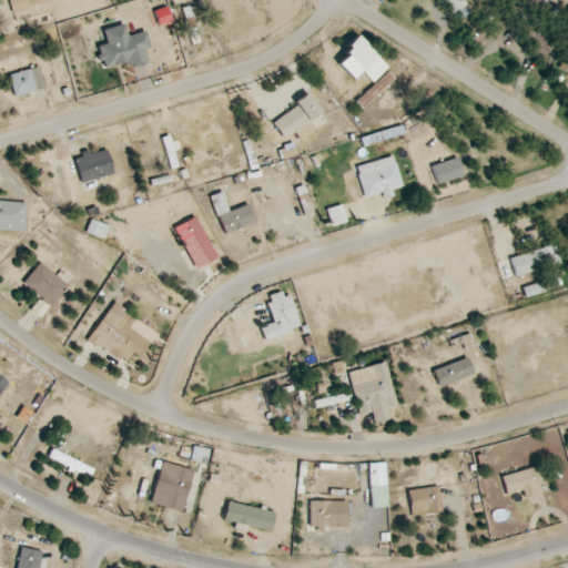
[(51,2),(50,0),(7,0),(10,13),(51,2)]
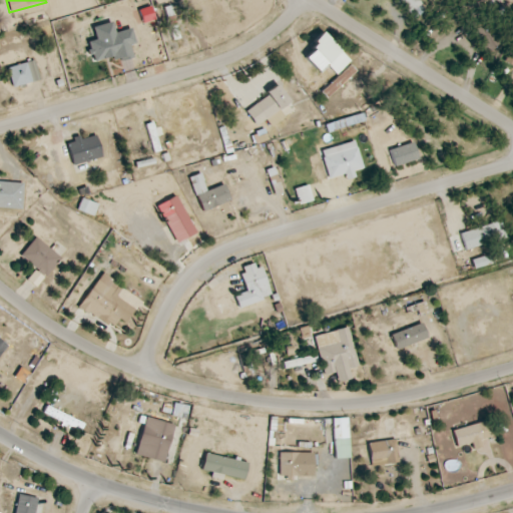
[(398,0),(409,20),(424,12),(417,0),(398,0)]
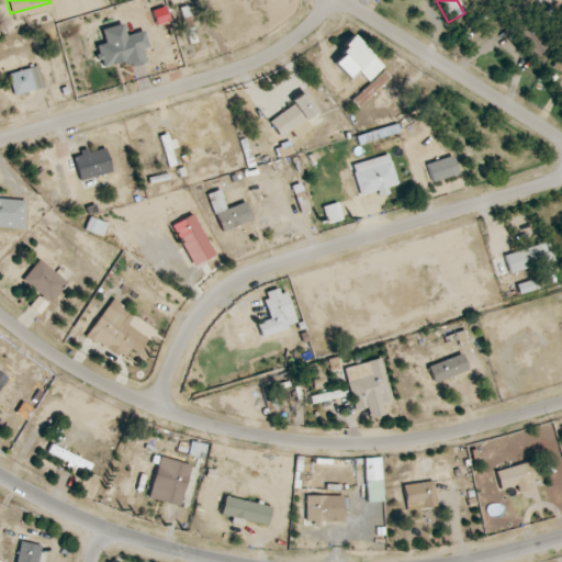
[(531,58),(550,44),(523,9),(506,22),(515,33),(513,34),(531,58)]
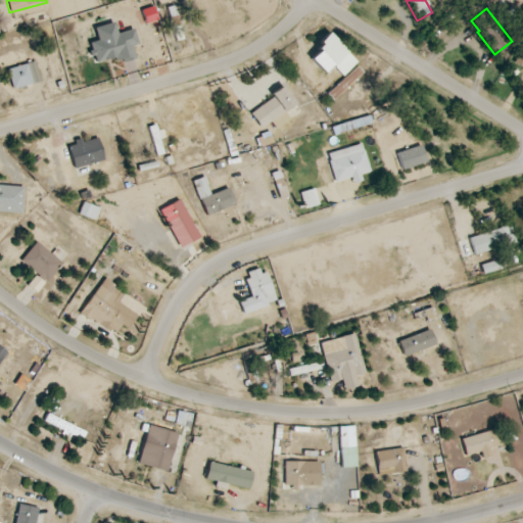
[(93,28),(96,40),(88,42),(94,65),(134,56),(132,46),(137,45),(134,29),(116,33),(113,22),(93,28)]
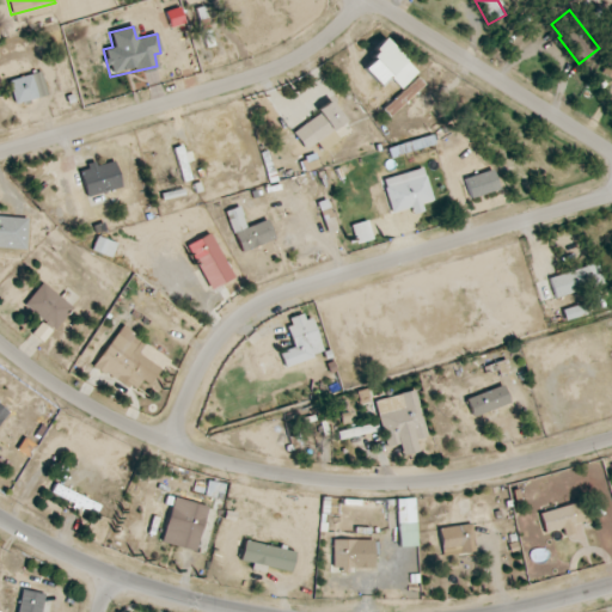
[(359,66),(380,87),(390,79),(399,90),(416,74),(386,41),(359,66)]
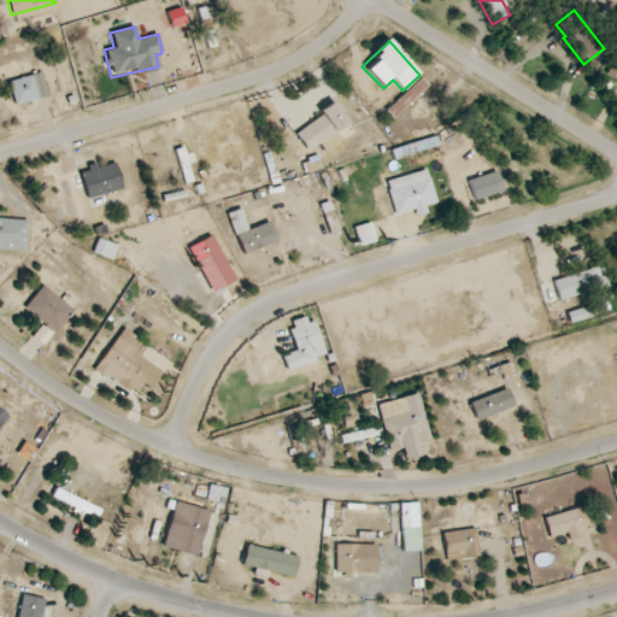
[(616,52),(606,76),(616,81),(616,52)]
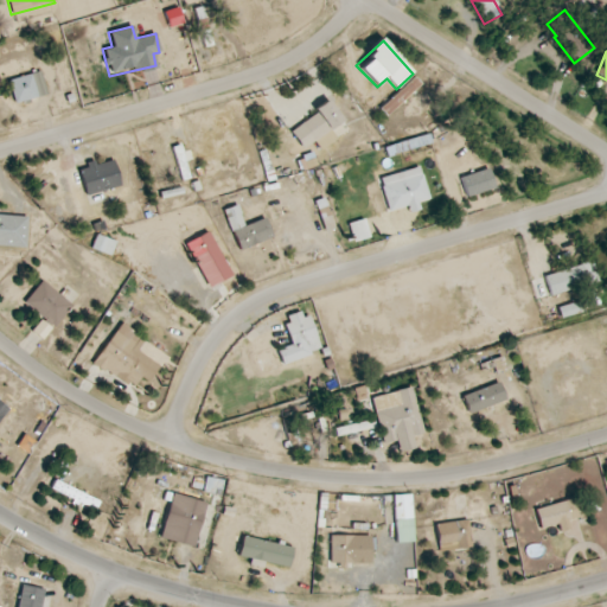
[(8,78),(13,102),(45,96),(42,72),(8,78)]
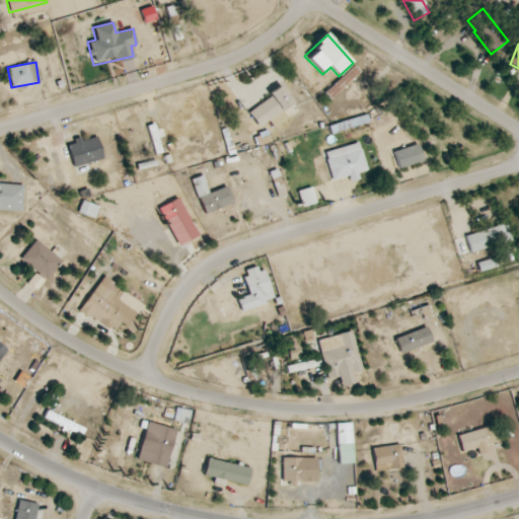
[(360,72),(354,66),(324,93),(329,99),(360,72)]
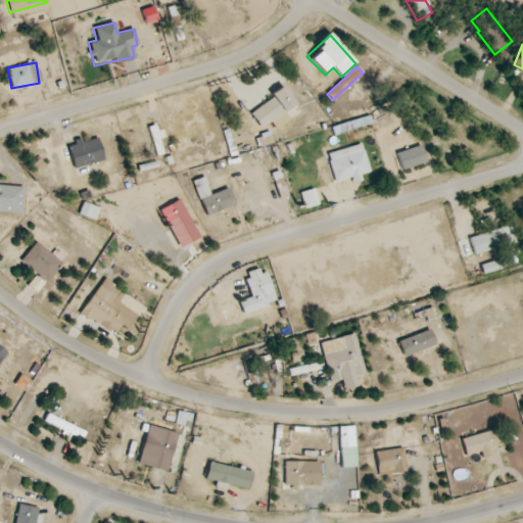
[(258,128),(294,106),(283,86),(270,93),(273,98),(249,111),(258,128)]
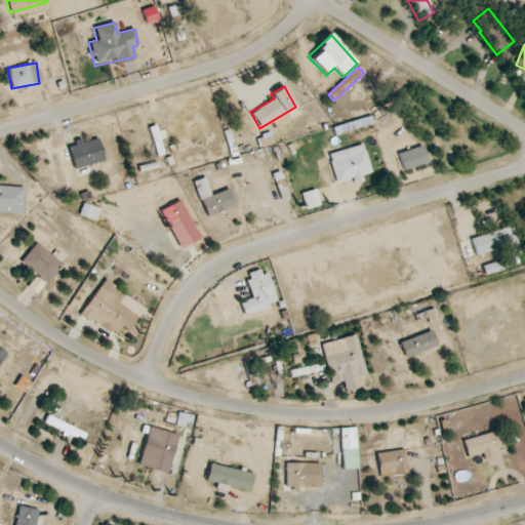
[(104,162),(97,138),(68,145),(73,169),(104,162)]
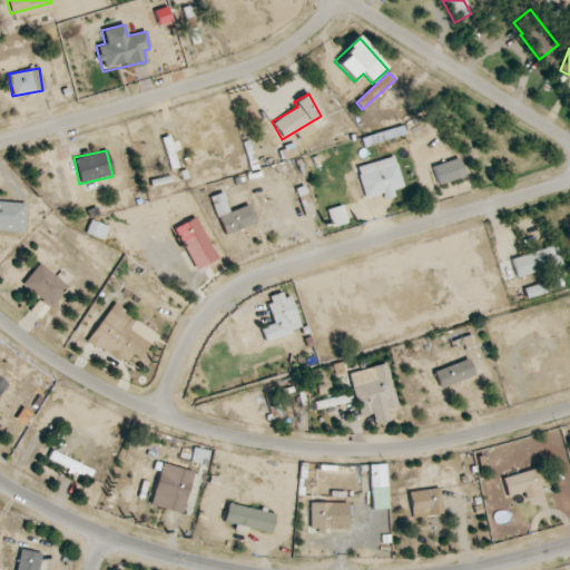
[(356,167),(363,198),(382,194),(384,199),(394,197),(392,190),(402,188),(394,157),(356,167)]
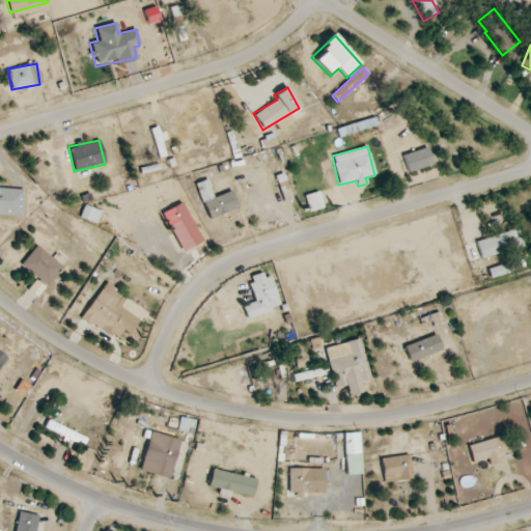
[(408,172),(432,164),(426,147),(402,156),(408,172)]
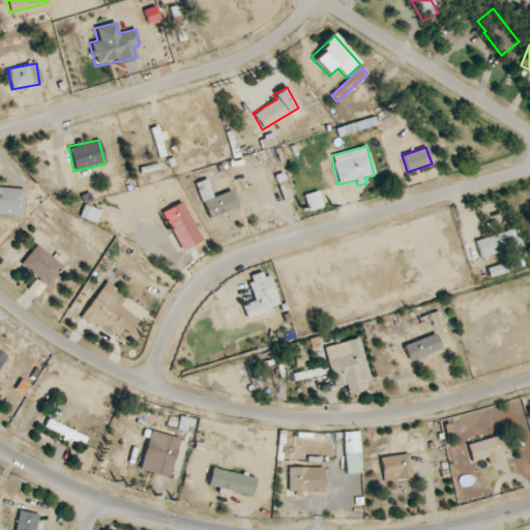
[(195,183),(208,218),(237,208),(231,190),(213,197),(206,179),(195,183)]
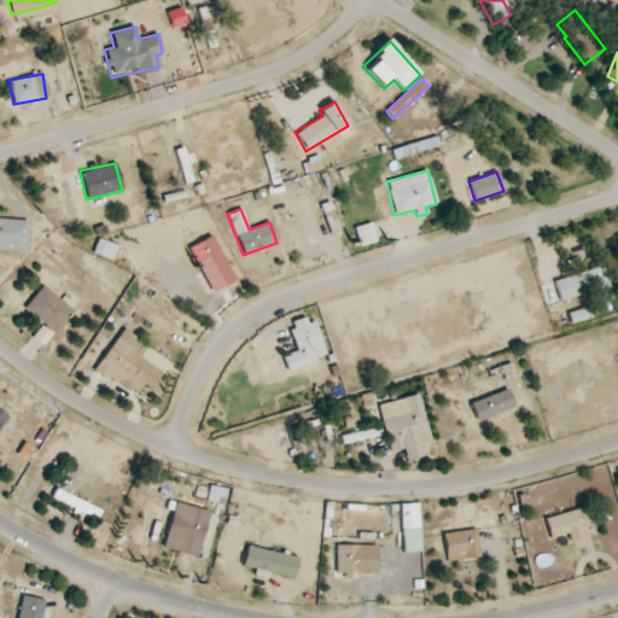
[(27,220),(0,219),(0,250),(25,251),(27,220)]
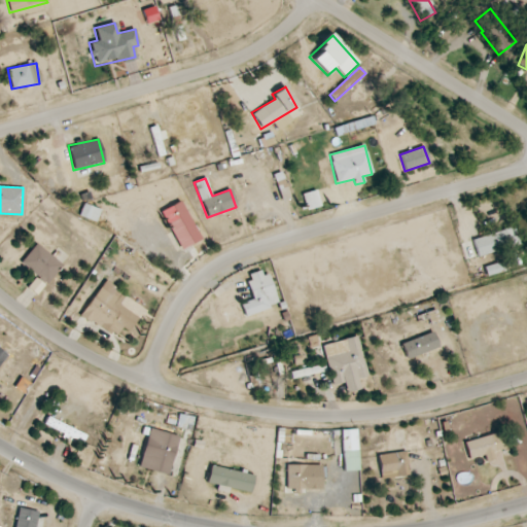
[(305,210),(319,207),(316,190),(302,194),(305,210)]
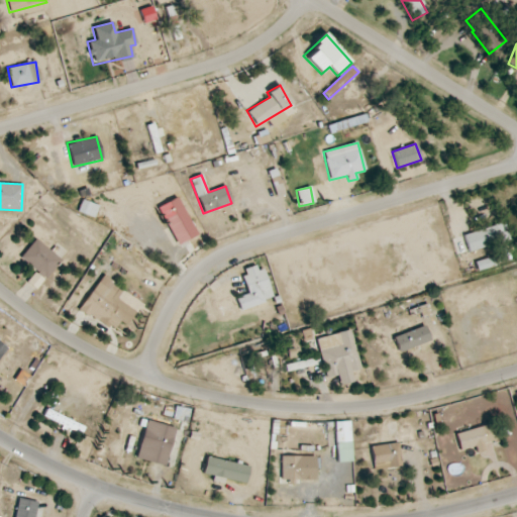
[(158,207),(177,245),(197,235),(177,197),(158,207)]
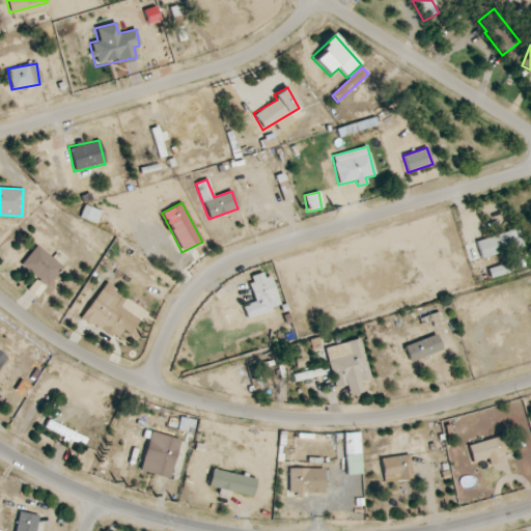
[(96,224),(101,212),(84,205),(79,218),(96,224)]
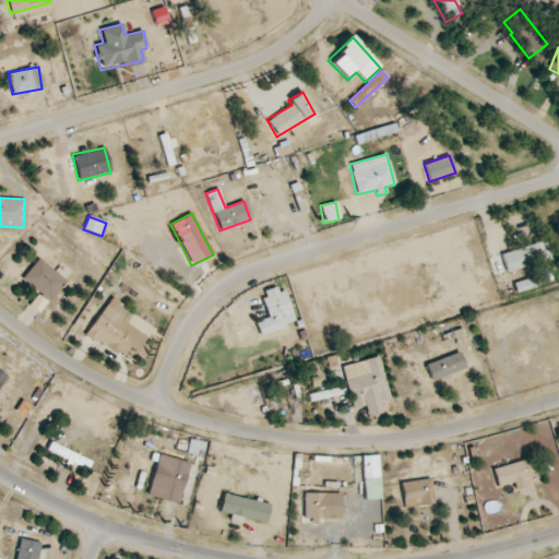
[(500,254),(507,273),(550,260),(545,240),(500,254)]
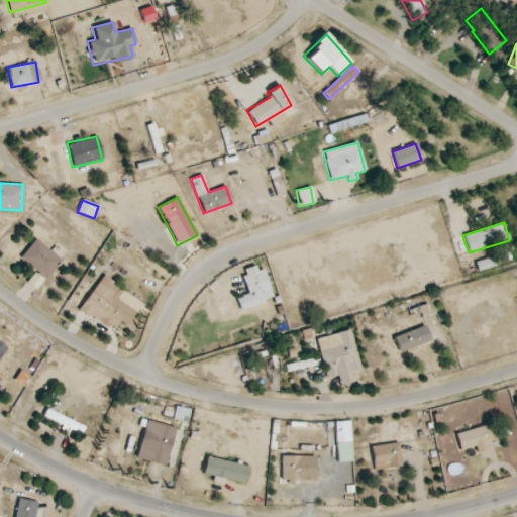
[(45,279),(62,261),(35,239),(20,257),(45,279)]
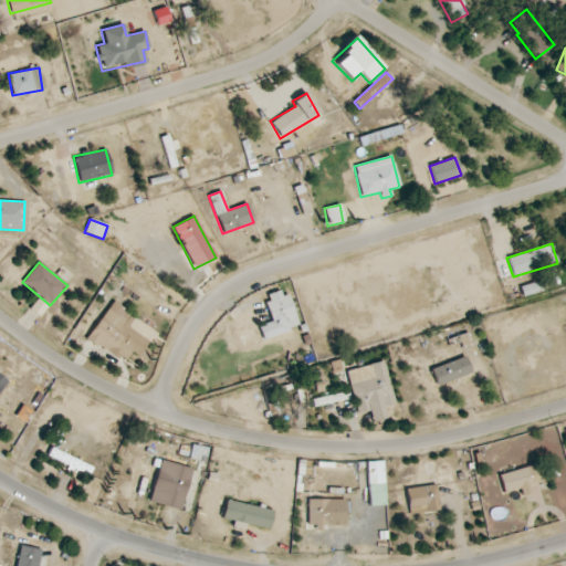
[(542,282),(520,286),(522,295),(544,291),(542,282)]
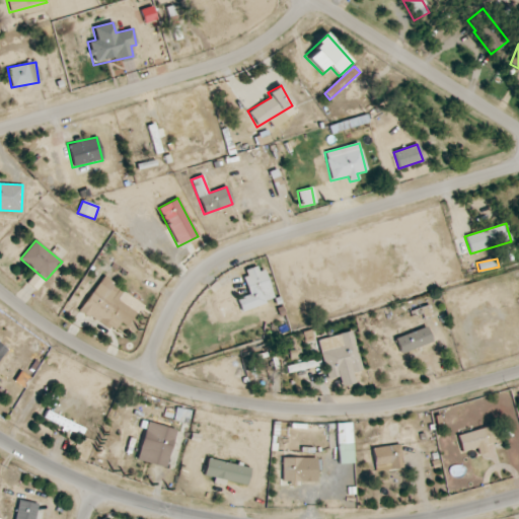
[(264,266),(242,272),(249,295),(236,298),(240,311),(274,301),(264,266)]
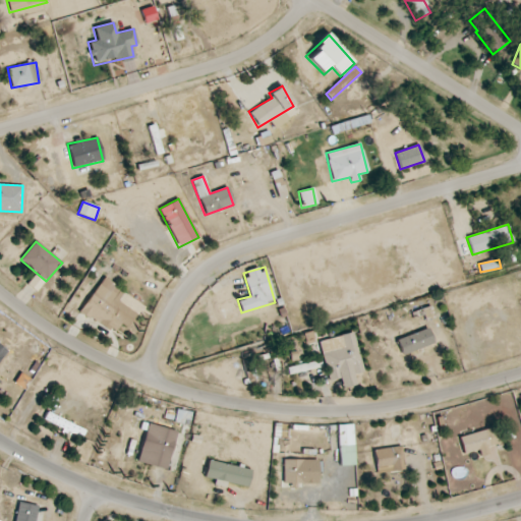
[(80,310),(115,333),(120,324),(127,328),(136,313),(117,301),(124,291),(103,277),(80,310)]
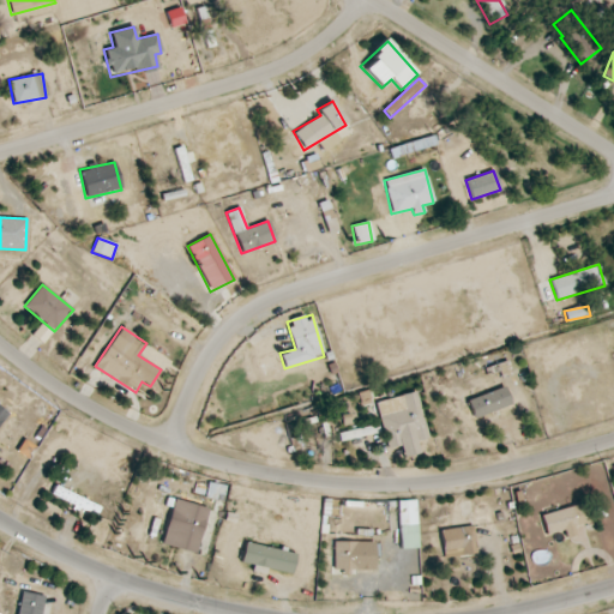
[(511,404),(504,386),(467,402),(474,419),(511,404)]
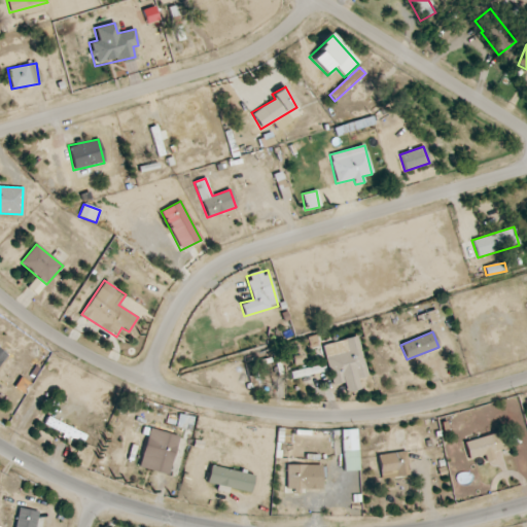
[(366,376),(358,337),(323,345),(332,386),(344,383),(346,393),(359,390),(357,379),(366,376)]
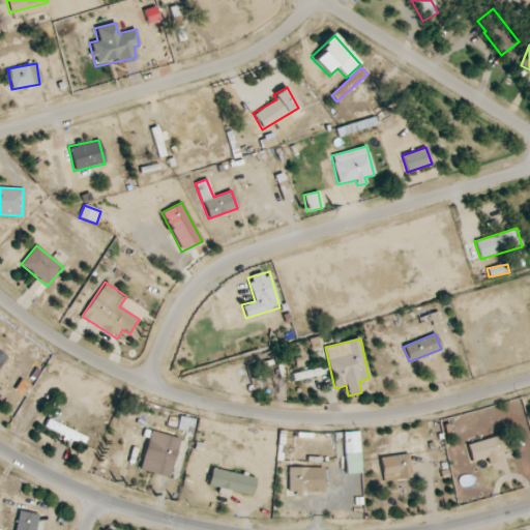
[(169,478),(180,439),(150,431),(139,469),(169,478)]
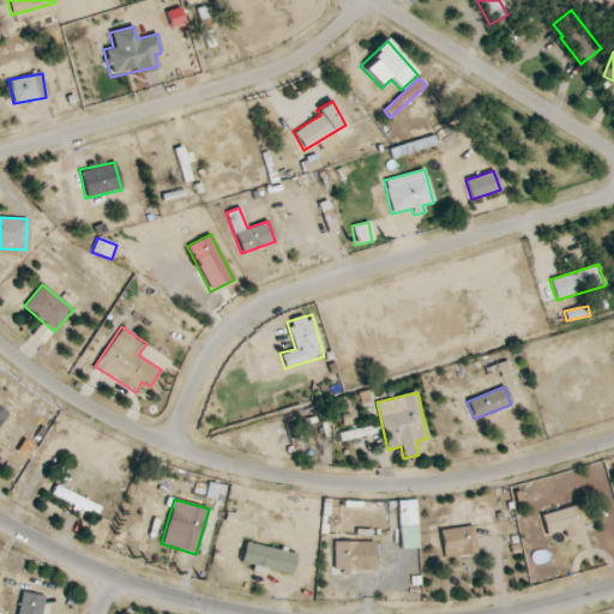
[(399,542),(417,542),(415,500),(398,501),(399,542)]
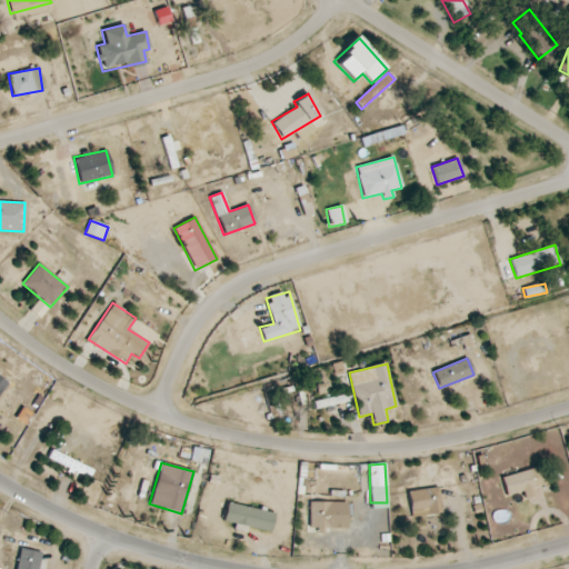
[(533,497),(531,488),(545,485),(541,468),(501,476),(505,496),(522,492),(523,499),(533,497)]
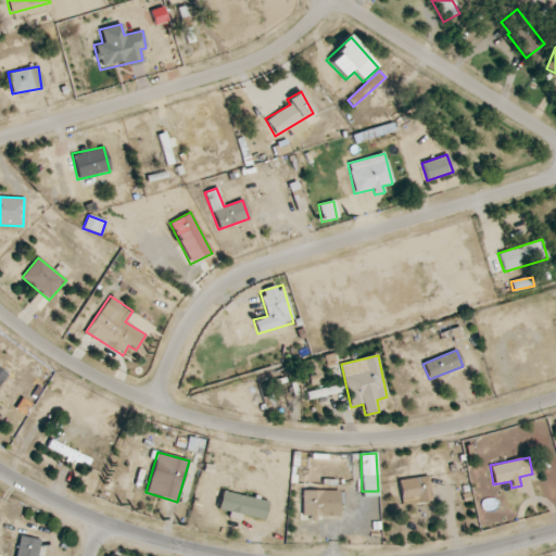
[(397,481),(401,500),(416,497),(417,504),(431,502),(427,476),(397,481)]
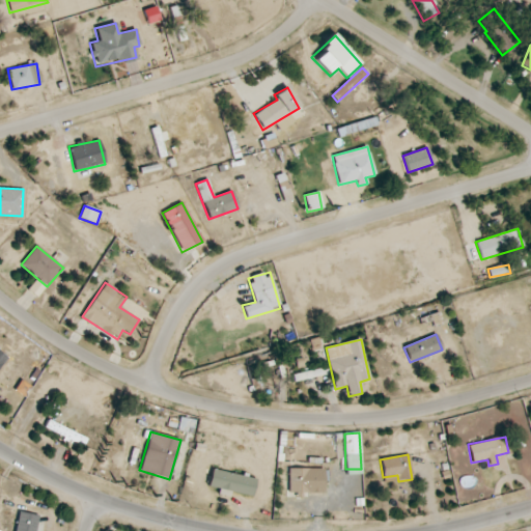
[(255,477),(211,470),(208,488),(253,495),(255,477)]
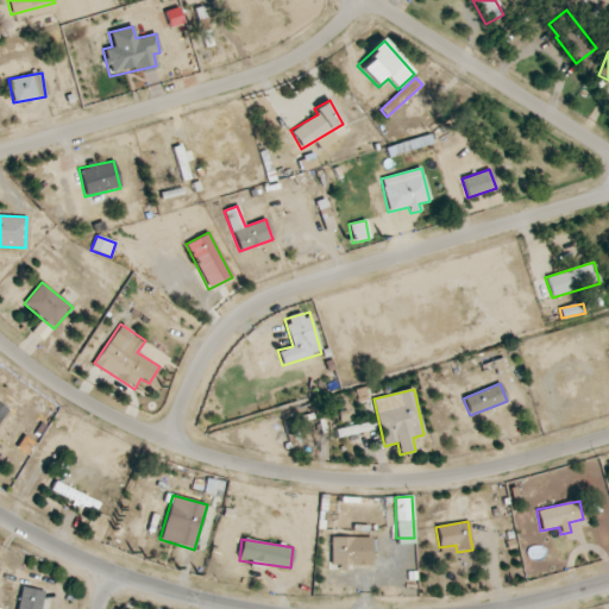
[(41,608),(43,590),(20,588),(17,608),(41,608)]
